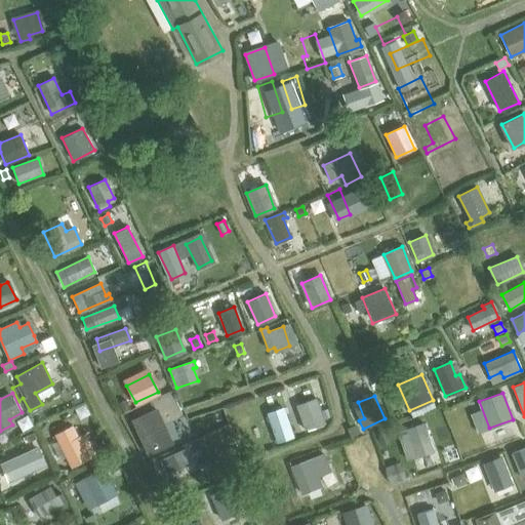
[(295,406),(305,430),(324,422),(316,398),(295,406)]
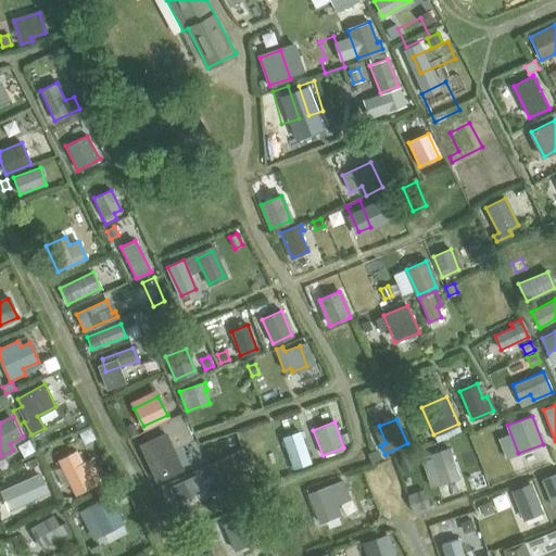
[(133,424),(126,427),(129,436),(137,432),(133,424)]
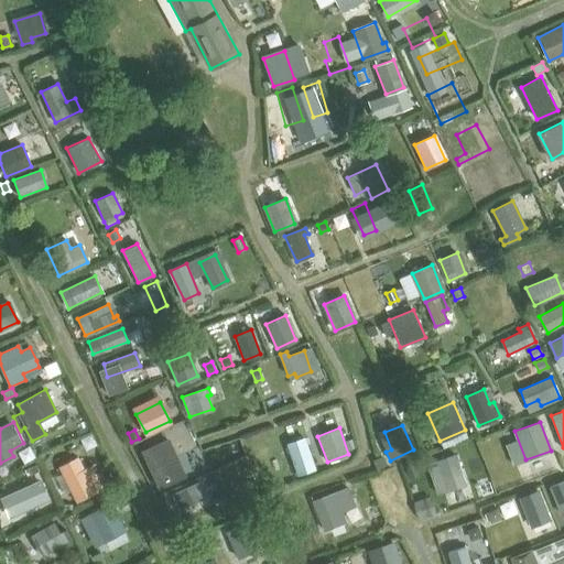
[(182,446),(174,430),(144,443),(151,459),(182,446)]
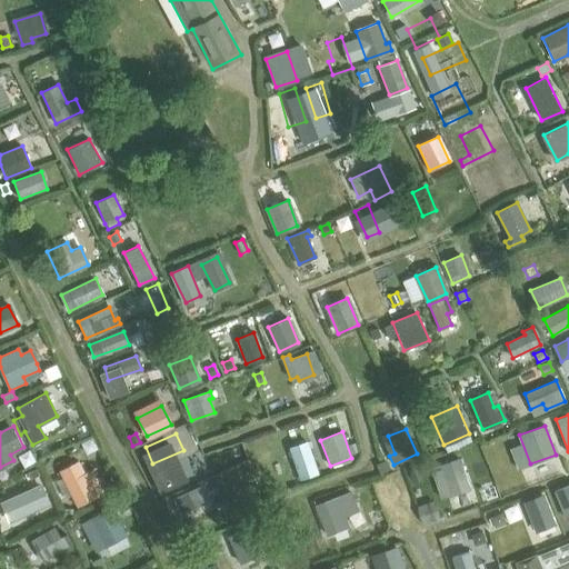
[(289,448),(300,478),(317,472),(307,441),(289,448)]
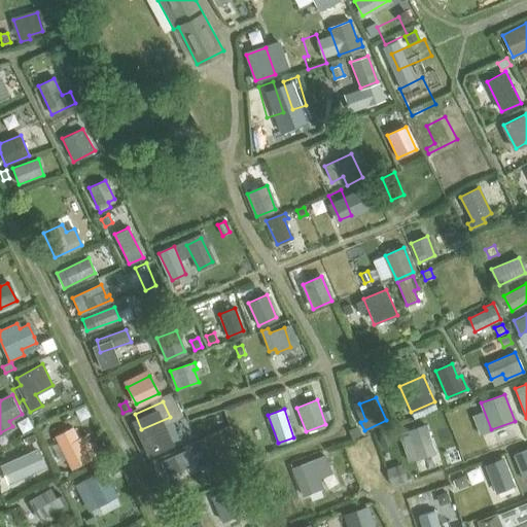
[(484,433),(489,447),(524,433),(518,419),(484,433)]
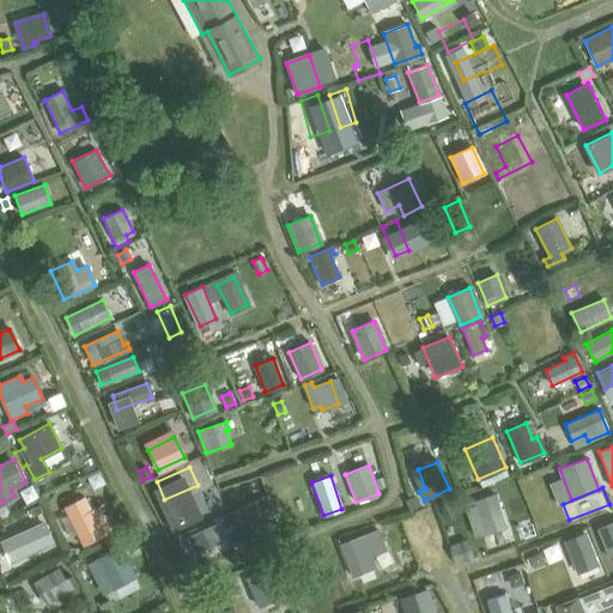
[(168,510),(177,528),(192,522),(194,527),(216,516),(204,493),(168,510)]
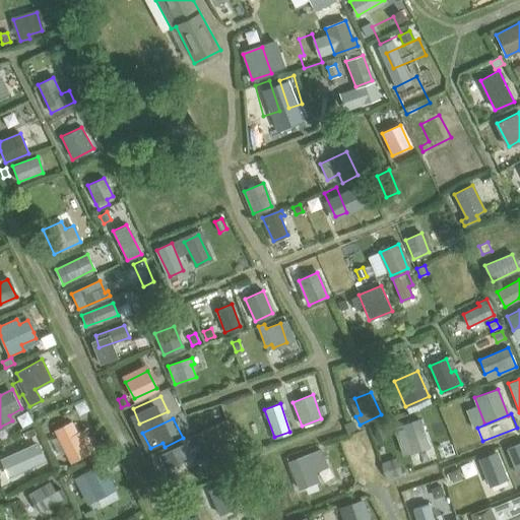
[(405,454),(412,451),(429,445),(419,418),(395,428),(405,454)]
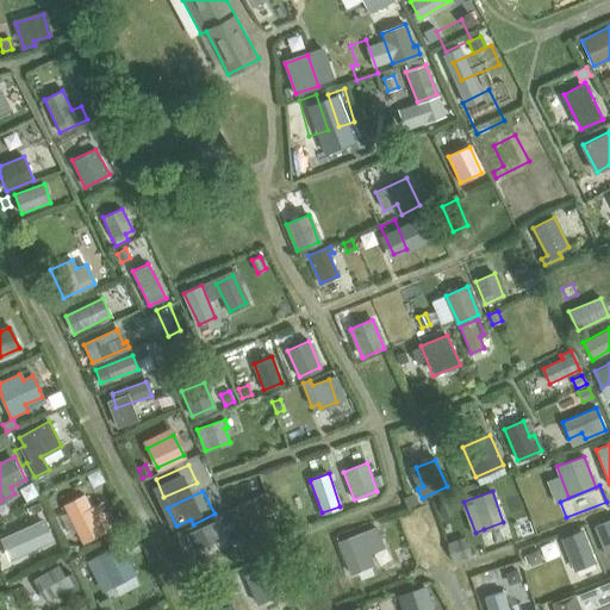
[(414,493),(403,498),(406,508),(417,503),(414,493)]
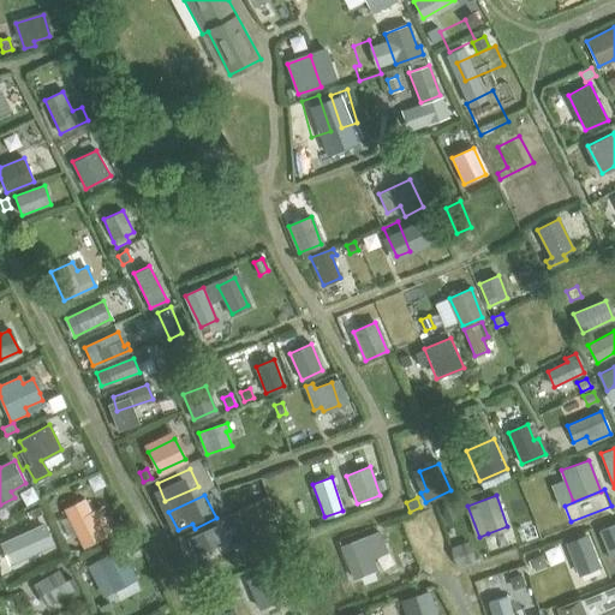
[(64,509),(82,545),(111,531),(100,507),(91,511),(84,500),(64,509)]
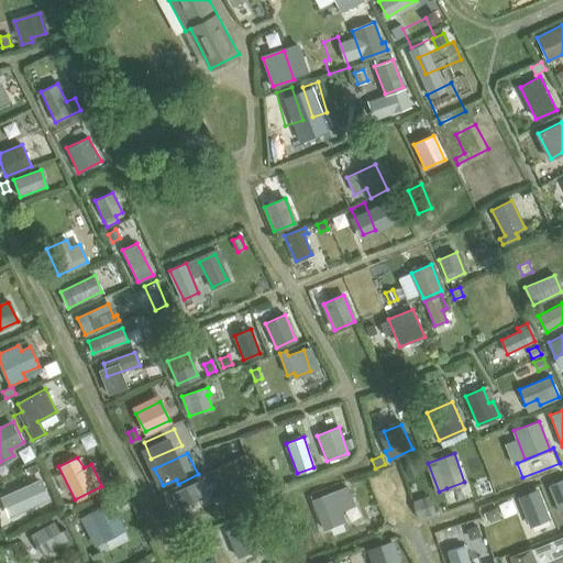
[(36,465),(26,470),(29,475),(40,471),(36,465)]
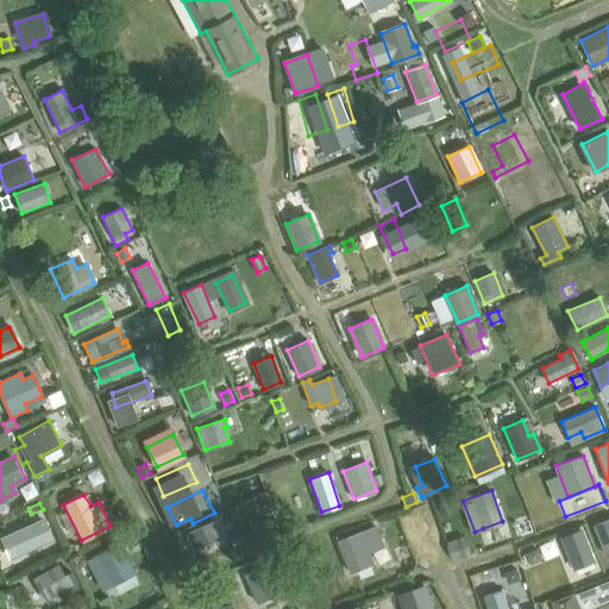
[(606,553),(608,552),(608,519),(595,525),(606,553)]
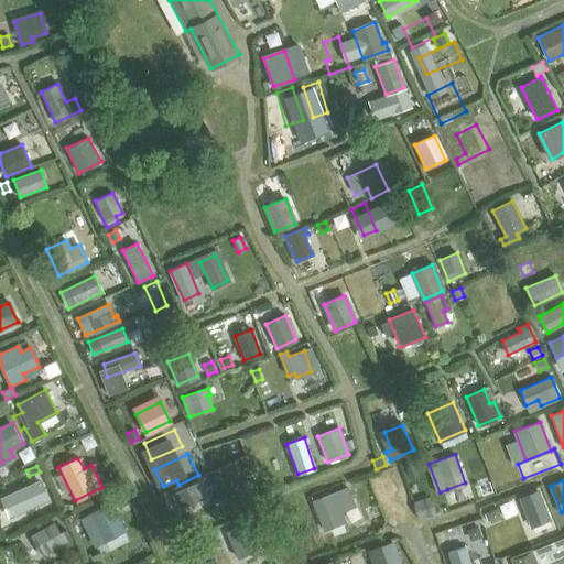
[(47,500),(40,481),(1,498),(9,516),(47,500)]
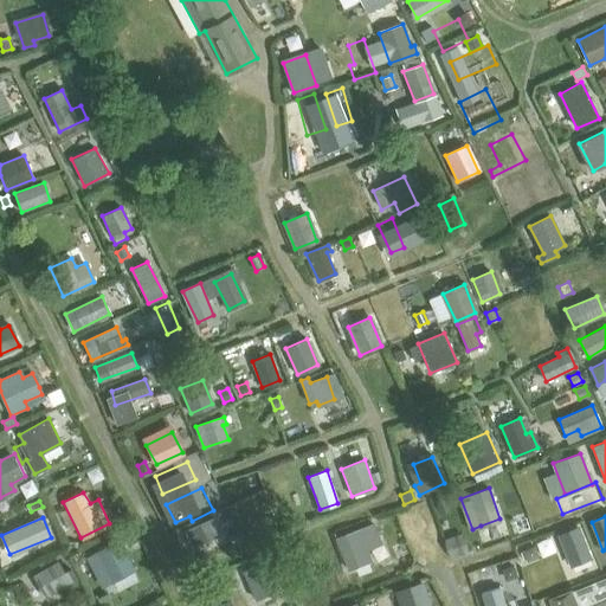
[(193,547),(220,534),(213,517),(185,530),(193,547)]
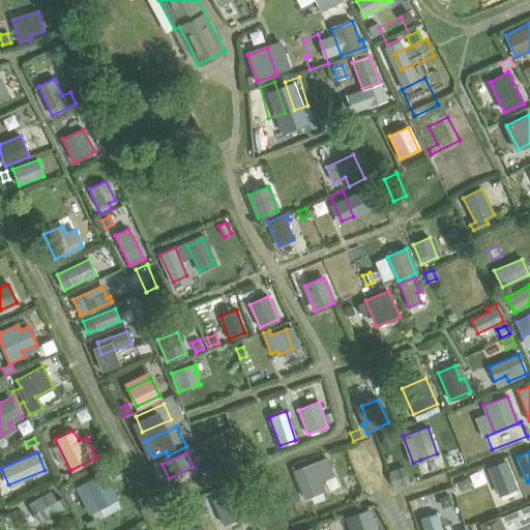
[(499,493),(516,488),(505,461),(490,467),(499,493)]
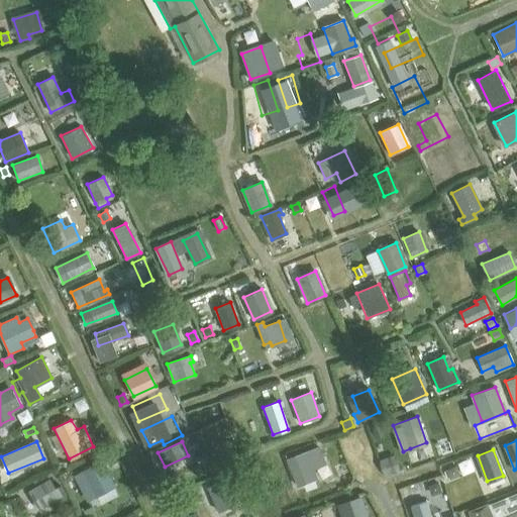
[(297,485),(312,480),(302,453),(288,458),(297,485)]
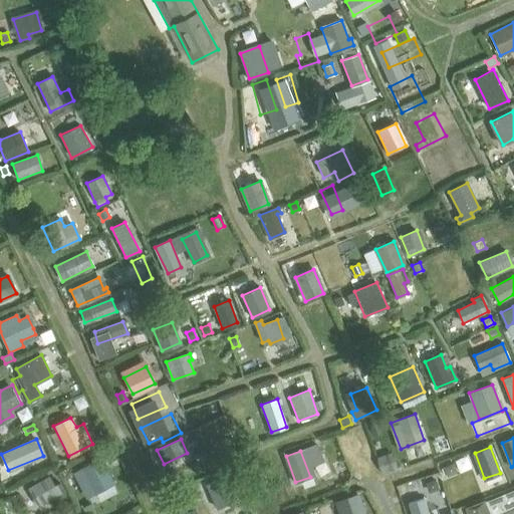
[(389,455),(377,458),(382,474),(394,470),(389,455)]
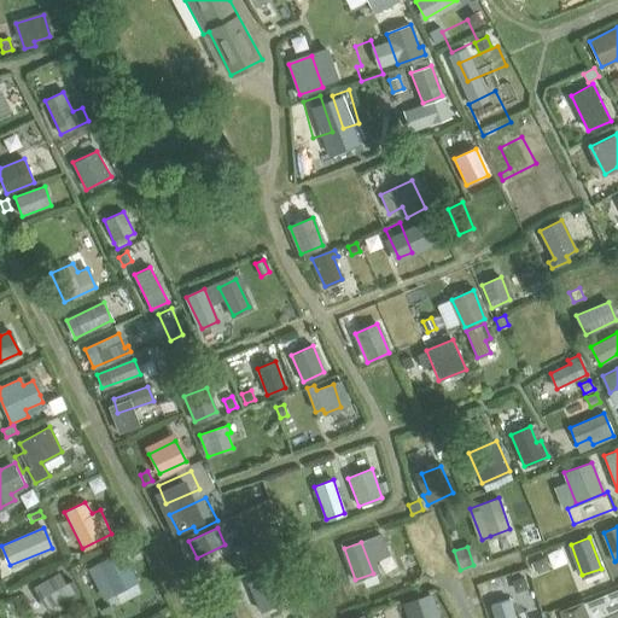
[(120,552),(91,567),(98,581),(106,577),(114,590),(115,593),(136,582),(120,552)]
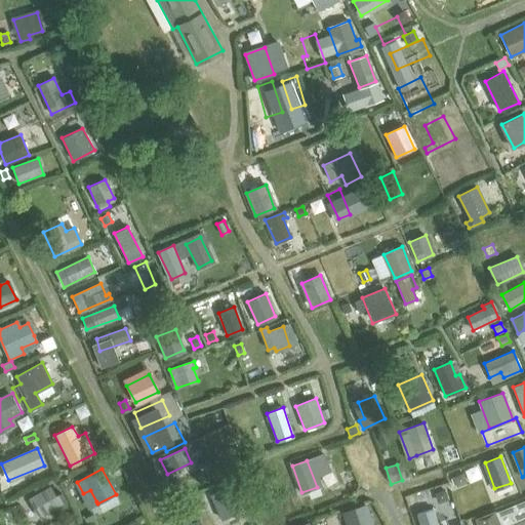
[(277,503),(294,496),(283,469),(266,475),(277,503)]
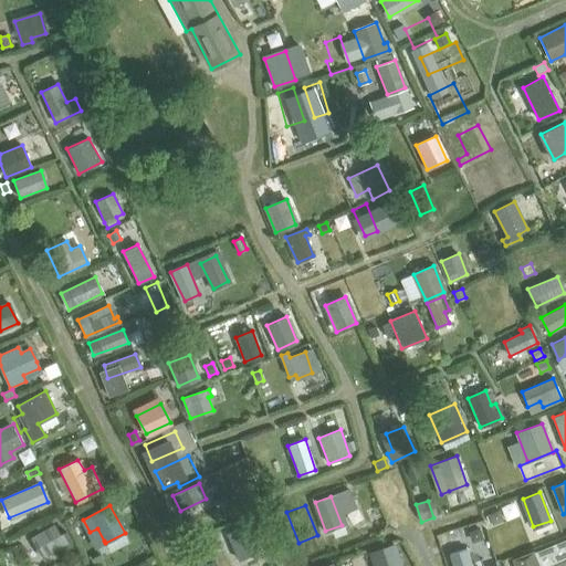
[(499,512),(491,515),(493,523),(502,520),(499,512)]
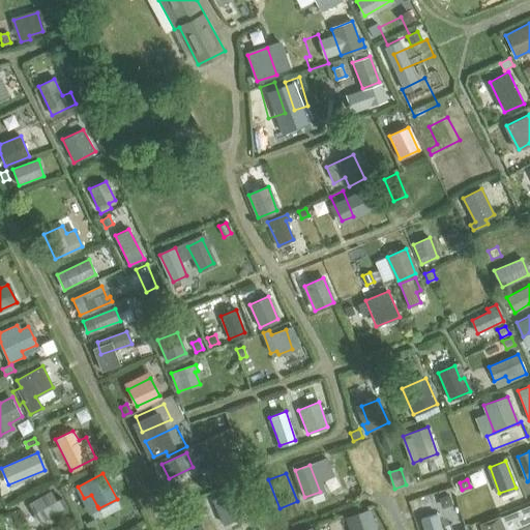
[(39,521),(66,506),(61,497),(55,500),(51,491),(29,503),(39,521)]
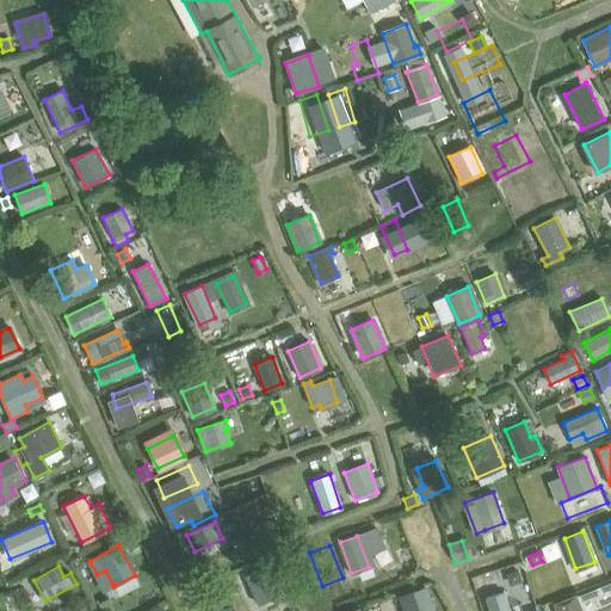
[(267,572),(263,574),(260,568),(245,575),(257,604),(278,594),(267,572)]
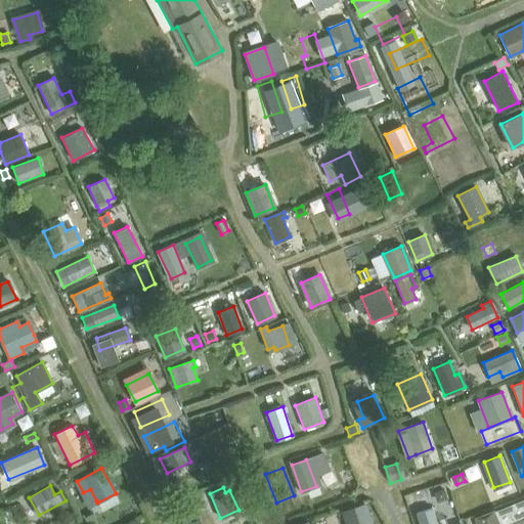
[(442,490),(435,493),(438,500),(445,498),(442,490)]
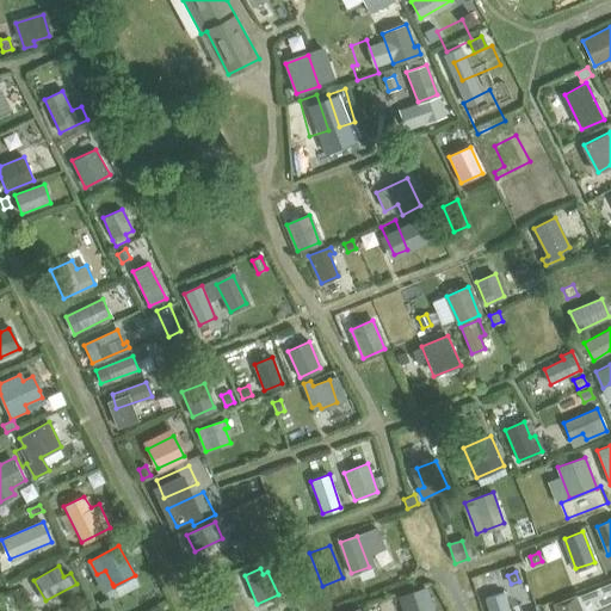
[(598,610),(610,610),(610,591),(609,584),(591,590),(598,610)]
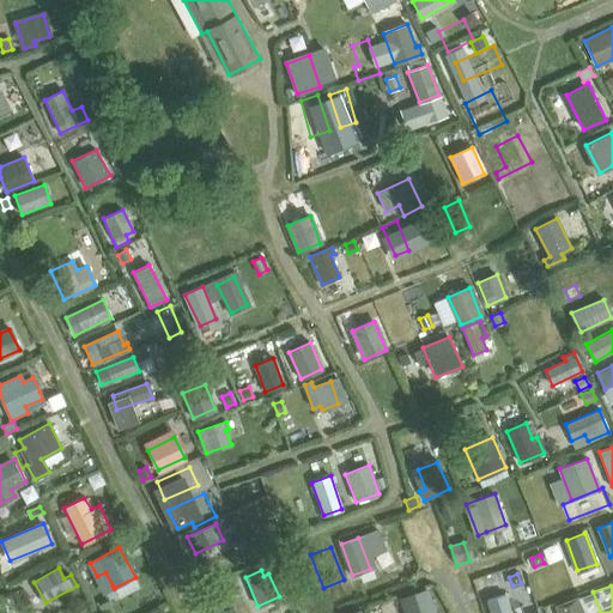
[(432,612),(425,590),(399,600),(402,612),(432,612)]
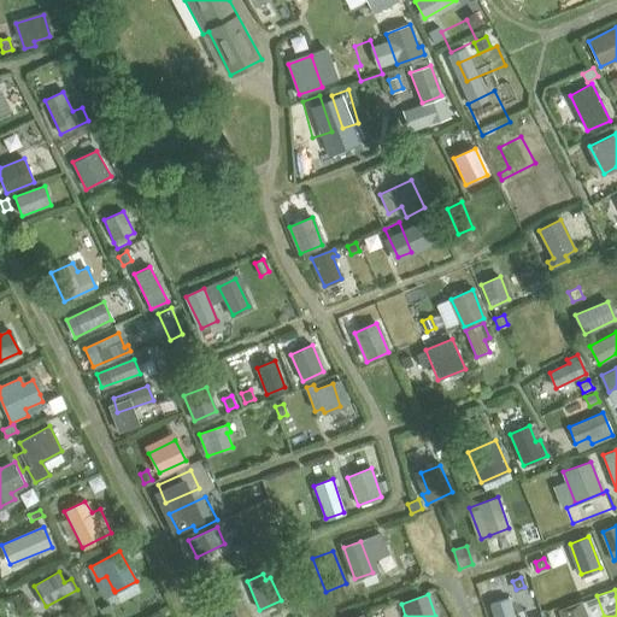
[(562,616),(587,616),(581,601),(559,611),(562,616)]
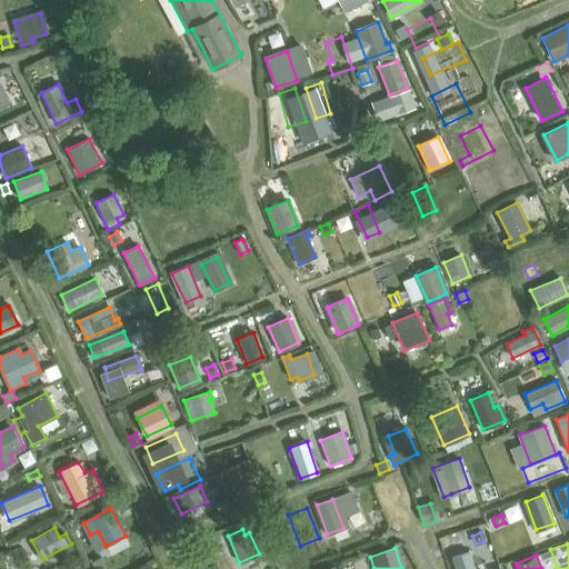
[(100,558),(91,562),(95,568),(103,568),(106,568),(100,558)]
